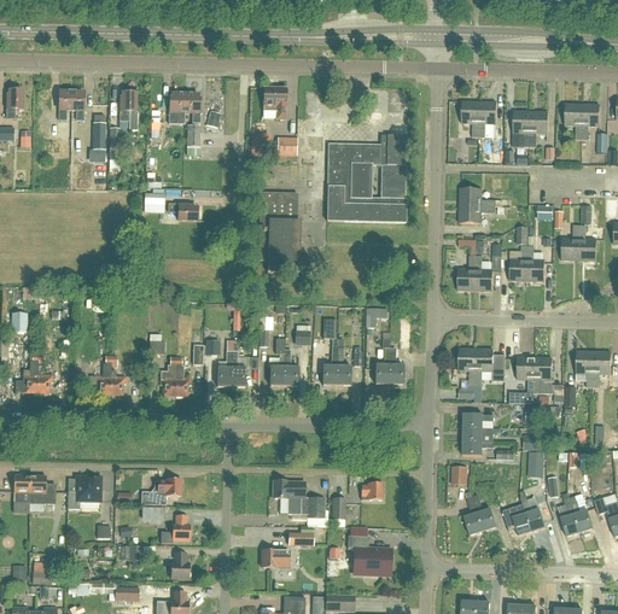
[(286,106),(286,88),(263,87),(263,110),(277,110),(277,118),(285,118),(285,106),(286,106)]
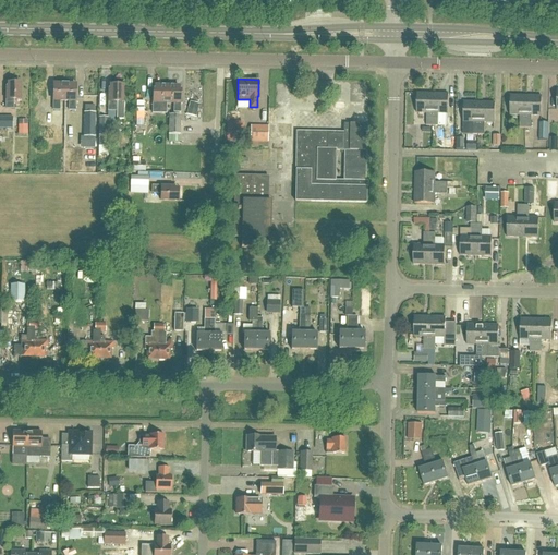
[(20,97),(21,81),(8,81),(8,84),(7,84),(7,106),(13,106),(13,97),(20,97)]
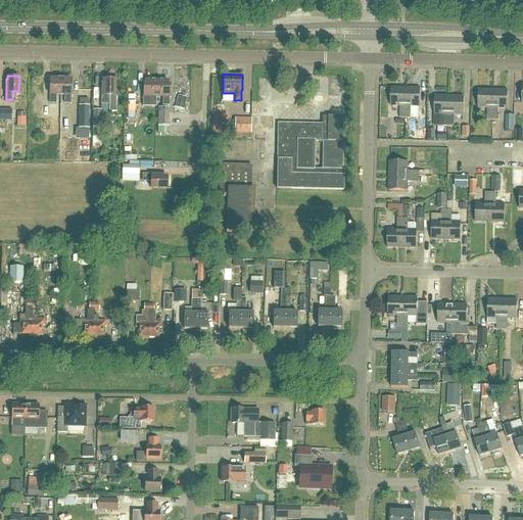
[(60,92),(60,77),(50,77),(50,100),(55,100),(56,92),(60,92)]
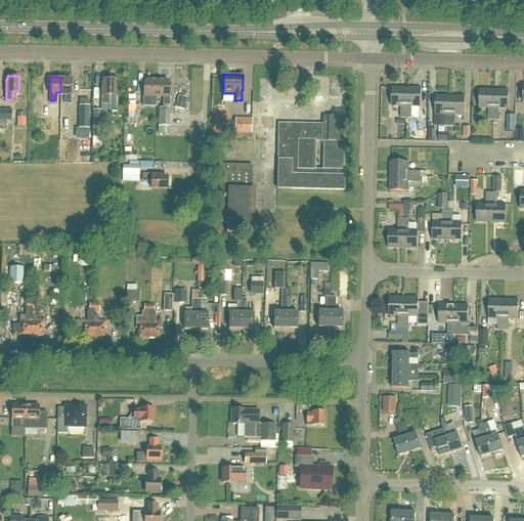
[(60,77),(60,92),(64,92),(64,101),(71,101),(71,77),(60,77)]
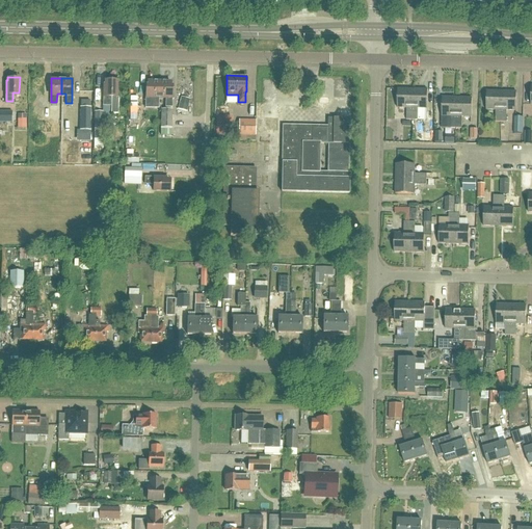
[(104,82),(103,103),(110,103),(110,95),(111,95),(111,111),(118,111),(118,95),(116,95),(117,79),(105,79),(105,82),(104,82)]
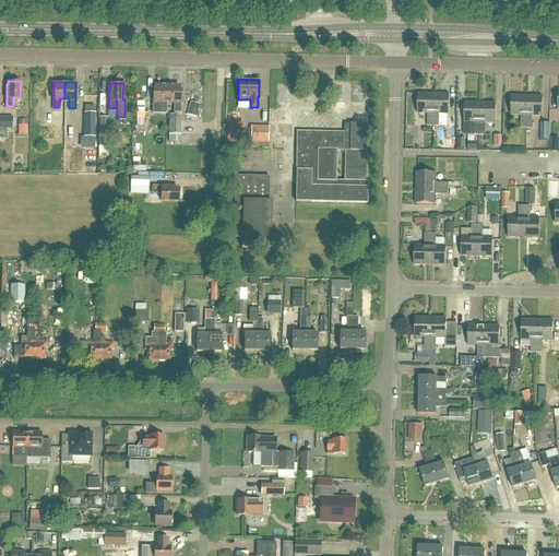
[(167,109),(167,101),(167,84),(155,84),(155,87),(153,87),(153,109),(167,109)]
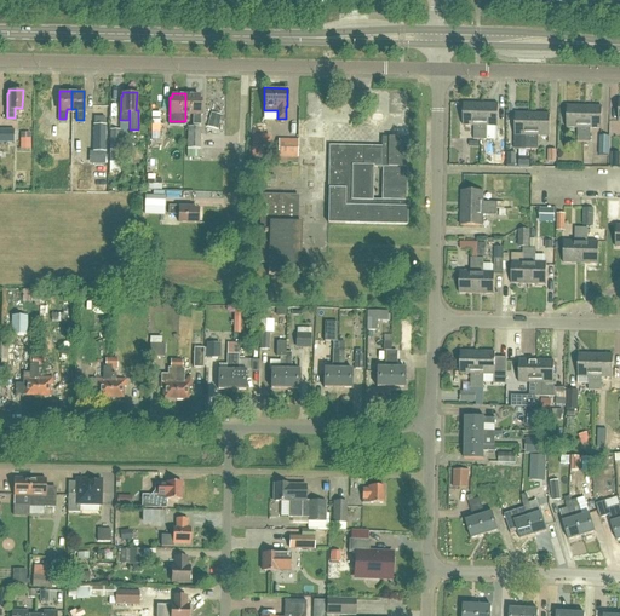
[(185,93),(185,111),(194,111),(193,122),(200,122),(201,98),(199,98),(199,93),(185,93)]
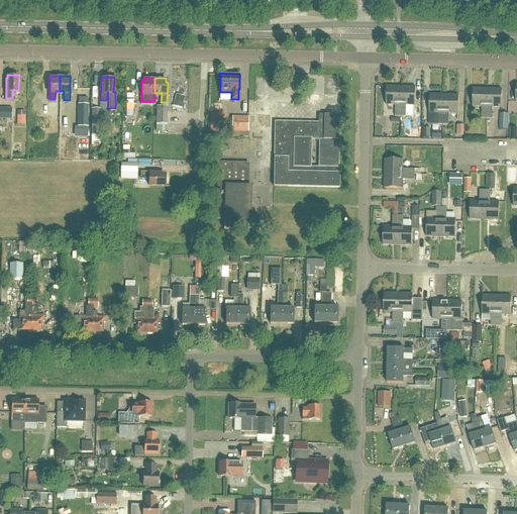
[(401,115),(402,86),(387,85),(387,103),(396,104),(396,115),(401,115)]
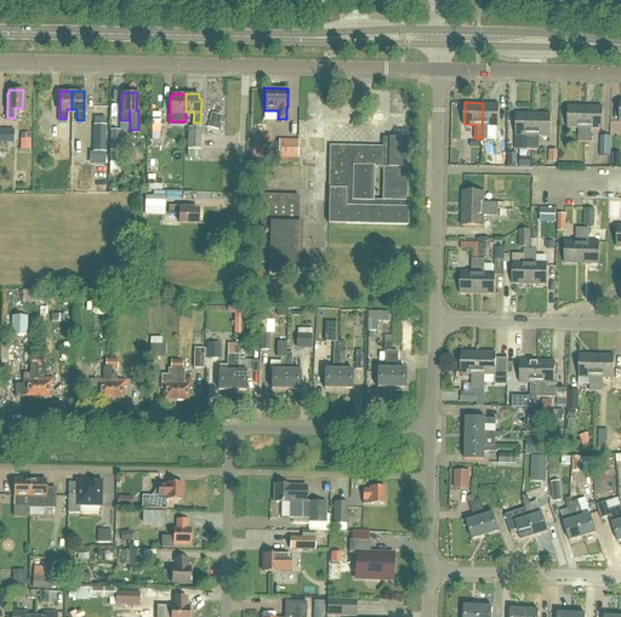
[(483,103),(482,138),(489,138),(489,125),(500,125),(500,103),(483,103)]
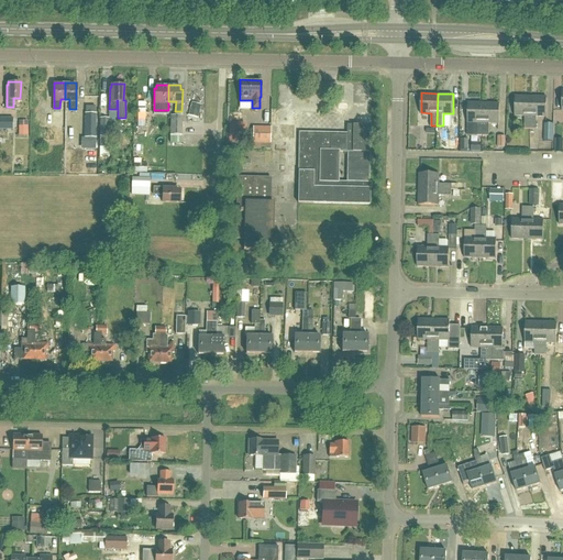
[(531,128),(532,96),(516,95),(516,114),(526,114),(525,128),(531,128)]
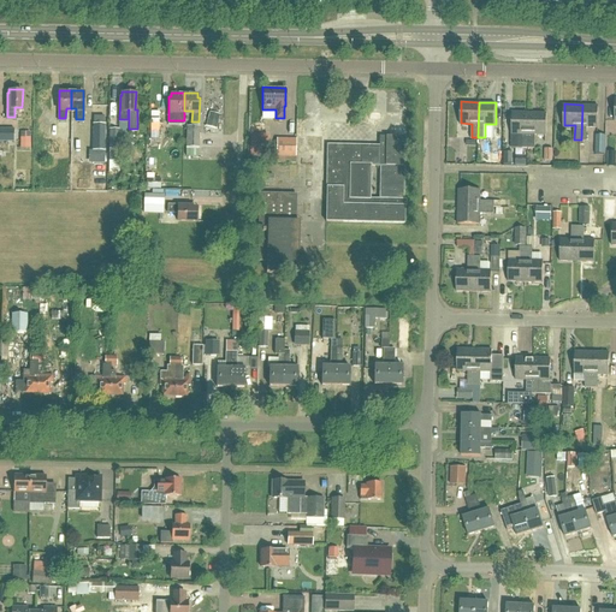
[(582,105),(581,140),(587,140),(587,126),(599,126),(599,105),(582,105)]
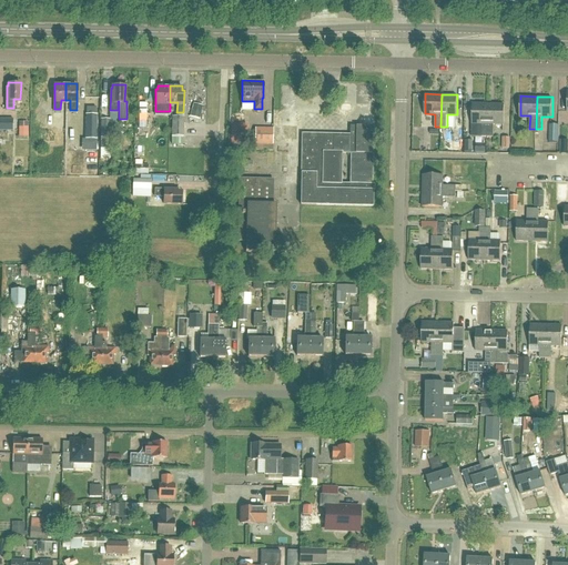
[(198,117),(202,103),(193,101),(190,114),(198,117)]
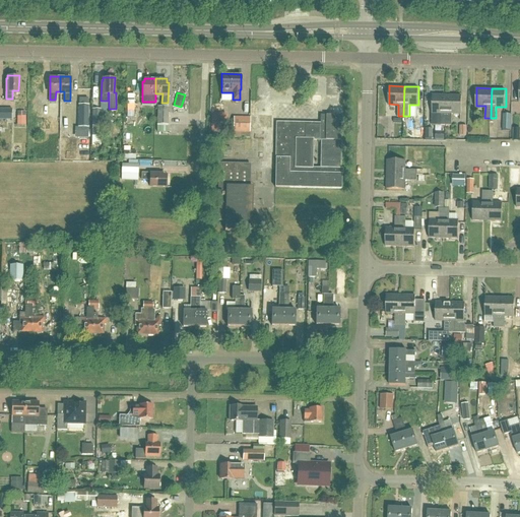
[(442,124),(447,124),(448,93),(433,93),(433,112),(433,123),(442,124)]
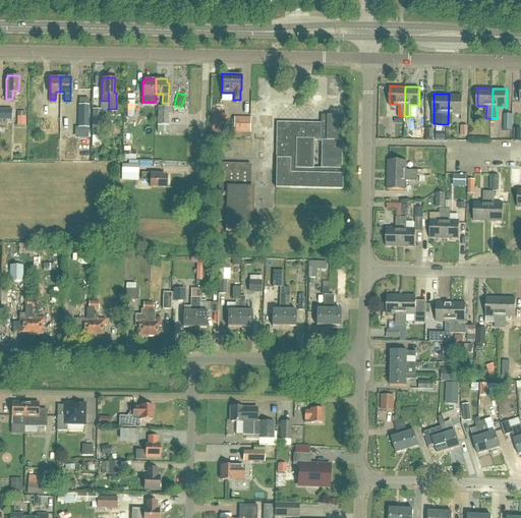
[(449,94),(448,124),(453,124),(454,113),(463,113),(463,95),(449,94)]
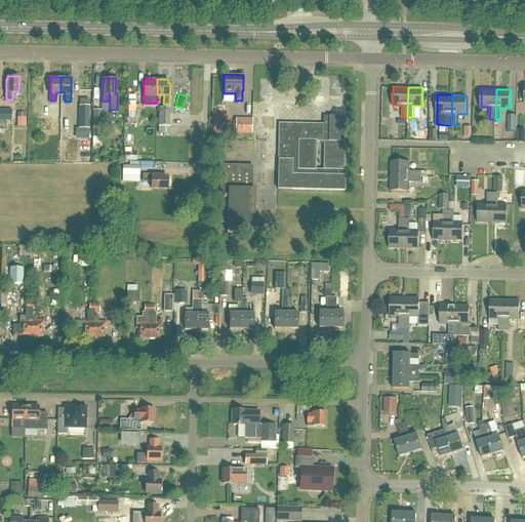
[(89,105),(79,104),(78,126),(88,126),(89,105)]
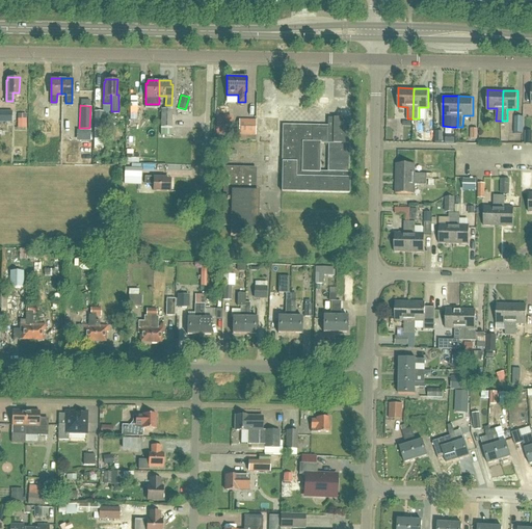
[(170,126),(171,107),(160,107),(160,126),(170,126)]
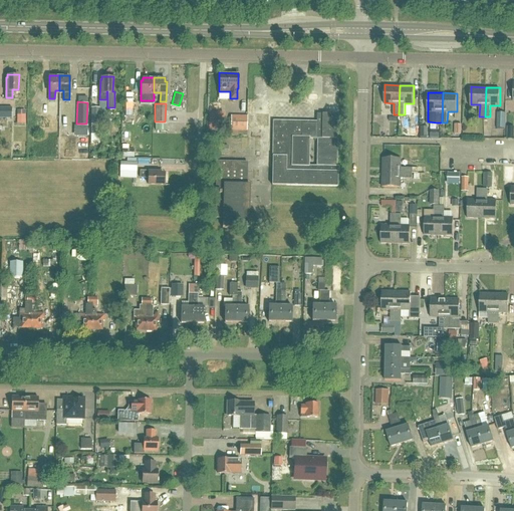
[(0,116),(11,116),(11,105),(0,104),(0,116)]
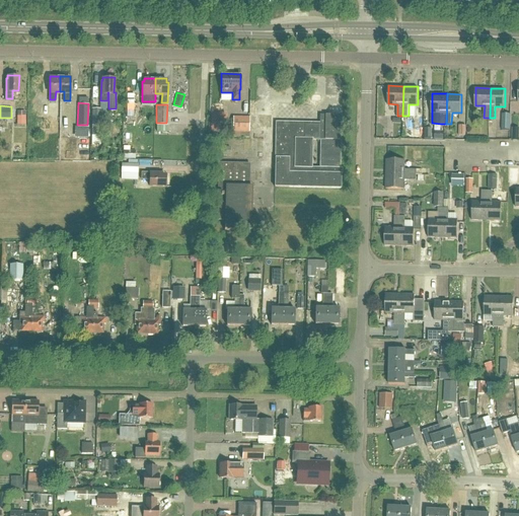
[(92,107),(92,133),(100,134),(100,107),(92,107)]
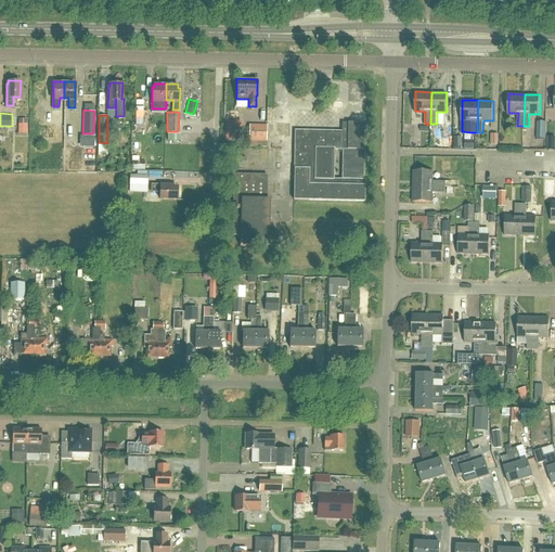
[(17,117),(17,131),(27,131),(26,117),(17,117)]
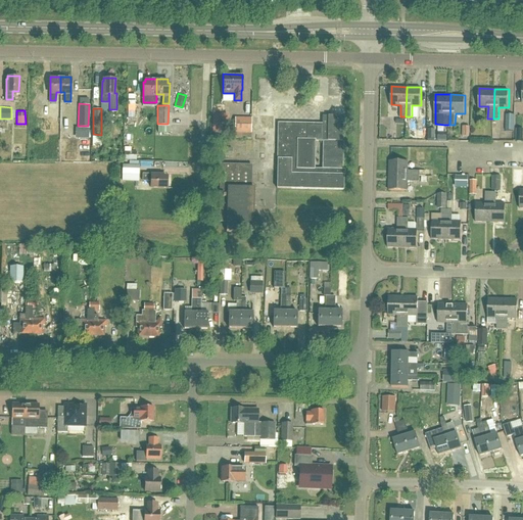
[(514,130),(514,112),(506,112),(506,130),(514,130)]
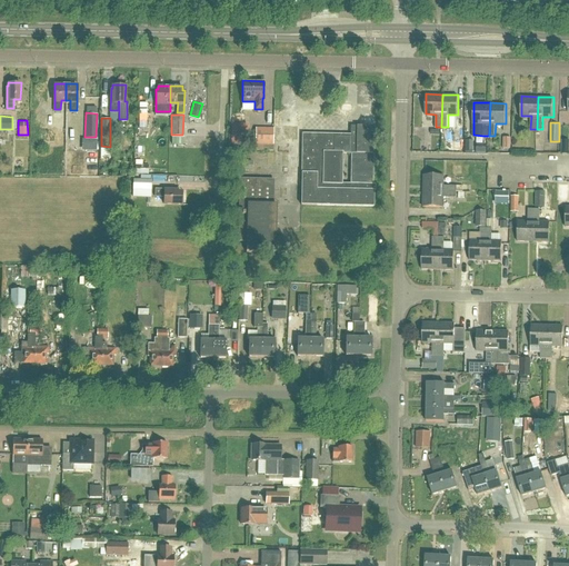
[(255,142),(272,142),(272,126),(255,126),(255,142)]
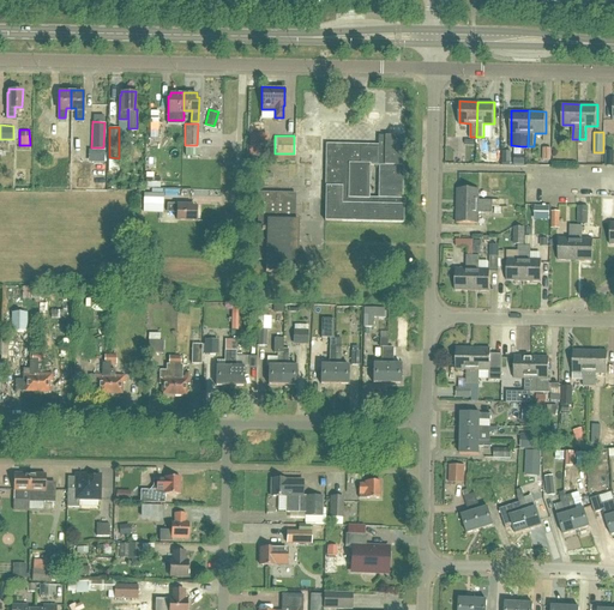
[(374,219),(405,219),(407,148),(385,148),(385,142),(329,142),(329,156),(344,156),(344,164),(338,164),(338,162),(330,162),(329,217),(337,217),(337,201),(357,201),(356,215),(374,215),(374,219)]
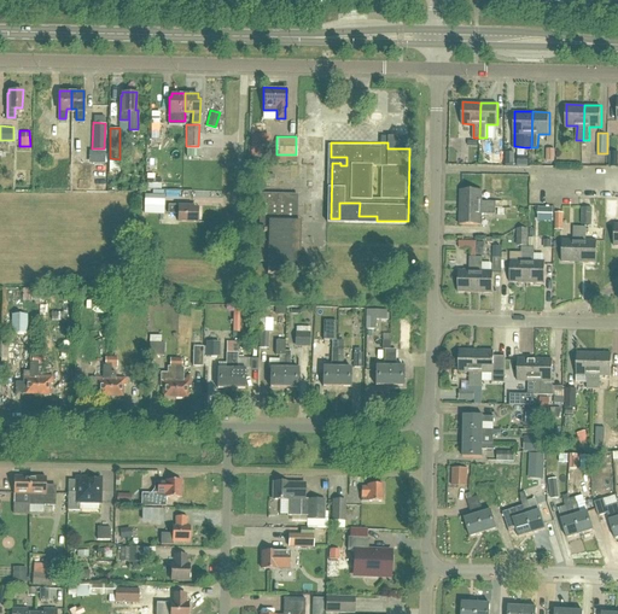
[(104,162),(104,148),(92,148),(92,162),(104,162)]
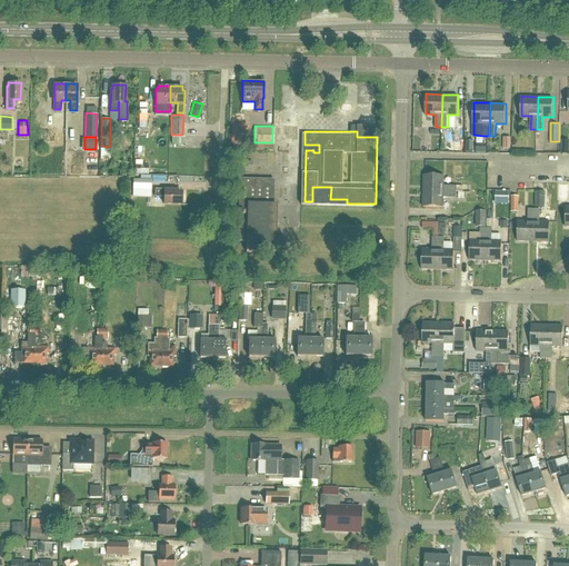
[(135,164),(135,172),(148,172),(148,164),(135,164)]
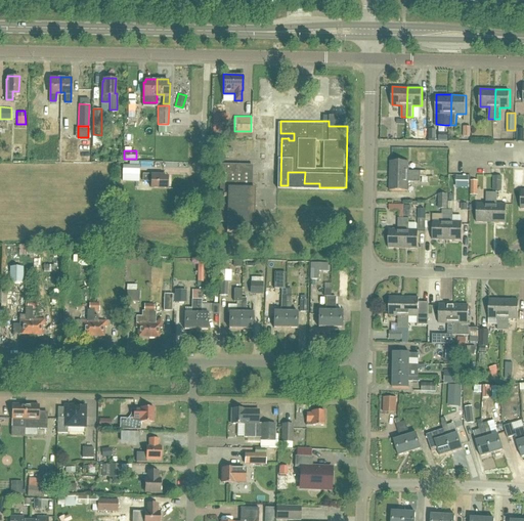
[(391,160),(390,175),(421,175),(421,170),(409,170),(409,161),(391,160)]
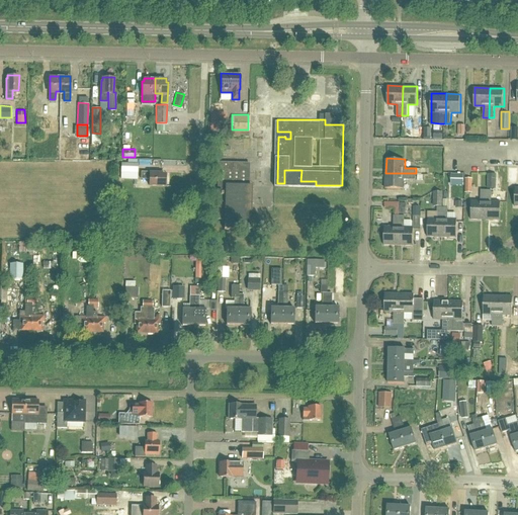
[(137,162),(120,161),(120,170),(137,170),(137,162)]
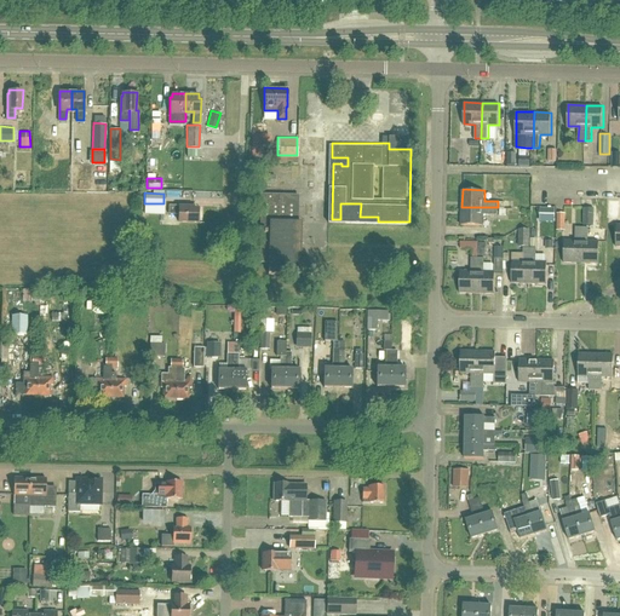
[(197,220),(199,207),(194,207),(194,205),(170,203),(170,212),(179,212),(179,220),(197,220)]
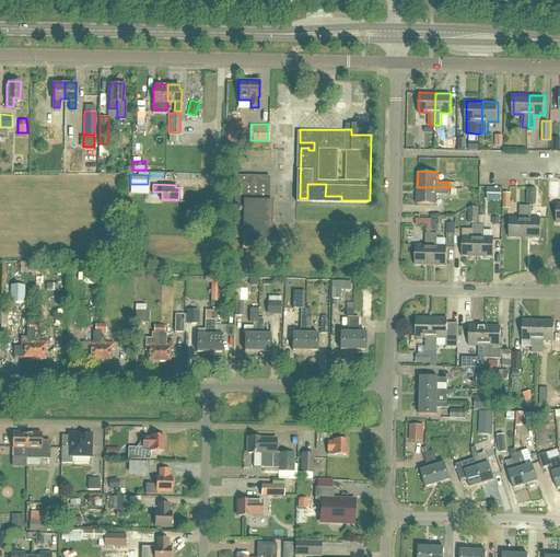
[(450,187),(417,187),(417,202),(436,204),(436,193),(450,194),(450,187)]
